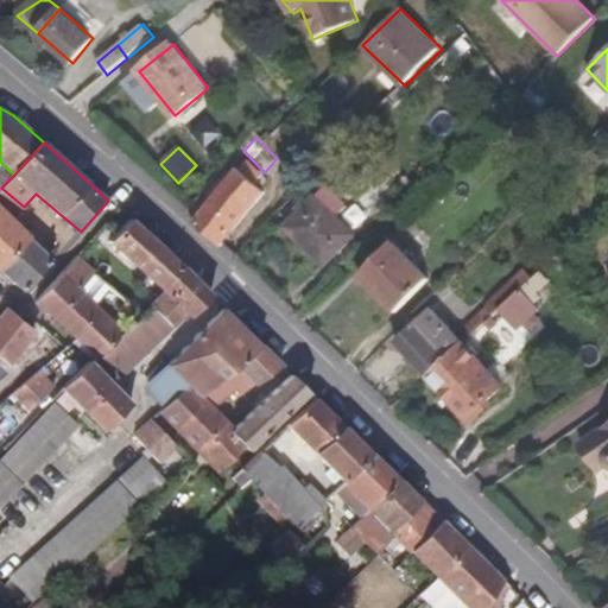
[(222,246),(226,242),(267,192),(257,183),(265,175),(247,159),(197,215),(194,221),(222,246)]
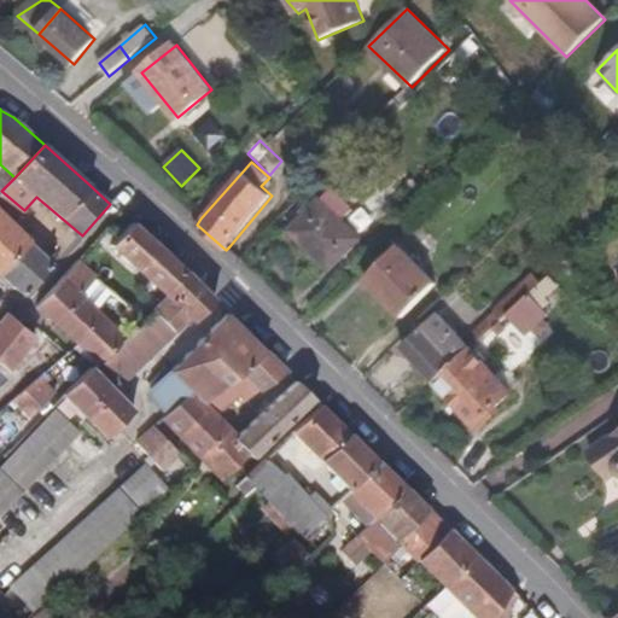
[(0,164),(0,192),(1,191),(15,178),(0,164)]
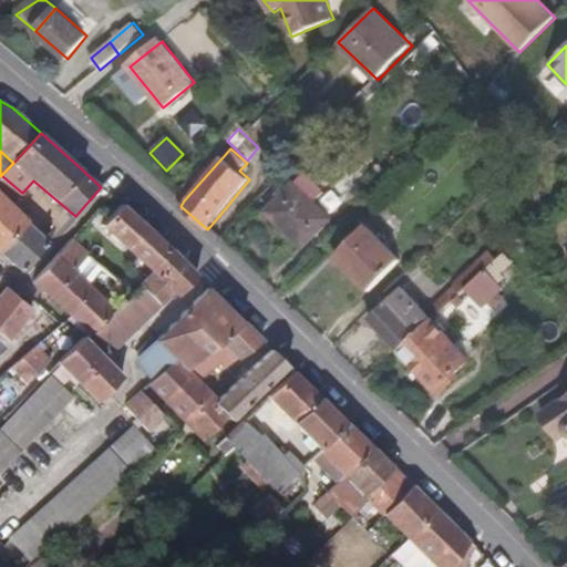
[(307,173),(297,183),(317,203),(327,193),(307,173)]
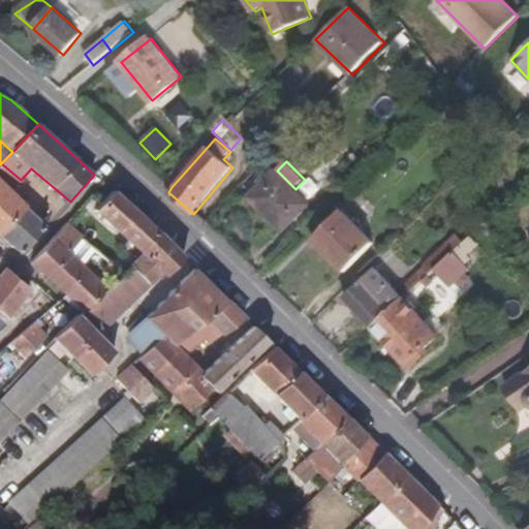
[(10,191),(21,180),(1,163),(0,164),(0,260),(1,260),(0,259),(0,235),(12,246),(22,254),(48,226),(10,191)]
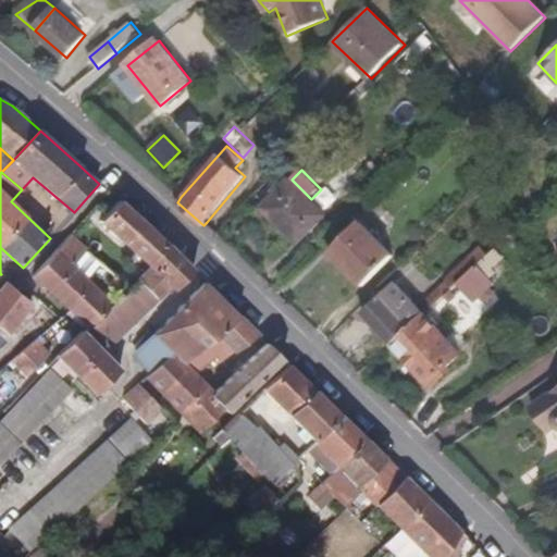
[(327,215),(311,199),(292,180),(264,207),(284,226),(299,243),(327,215)]
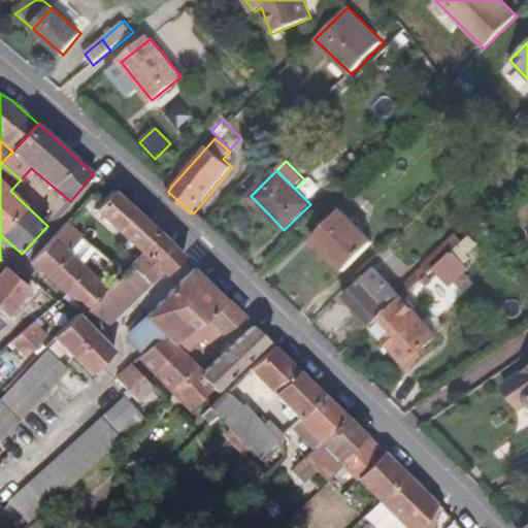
[(130,268),(149,286),(162,269),(166,273),(184,255),(162,232),(116,189),(96,210),(142,253),(129,267),(130,268)]
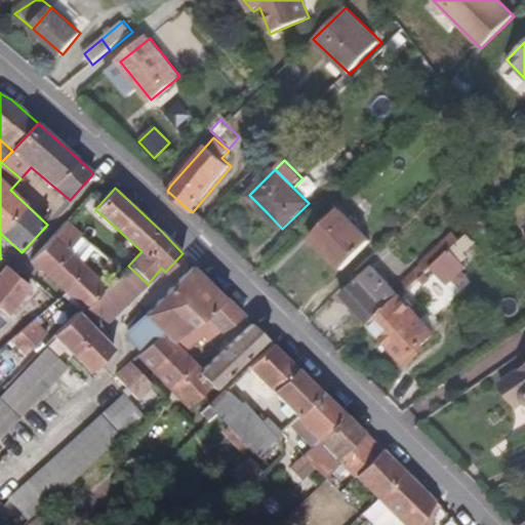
[(264,218),(268,213),(249,195),(245,200),(264,218)]
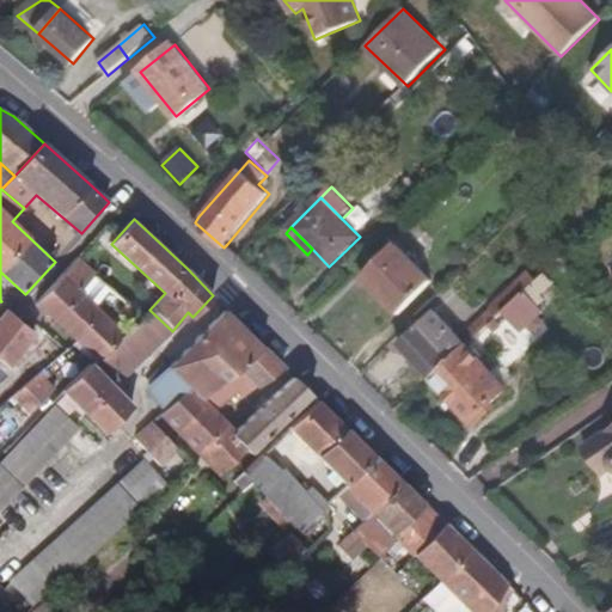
[(401,313),(434,282),(397,246),(386,258),(381,254),(375,259),(380,263),(366,277),(401,313)]
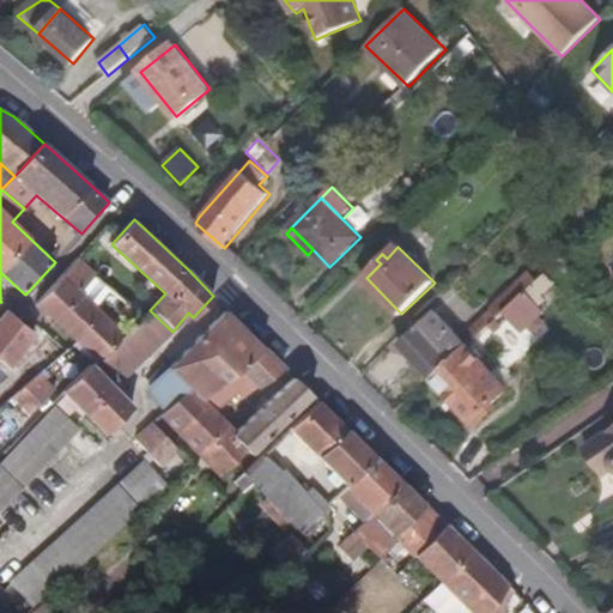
[(101,363),(104,360),(127,335),(92,302),(98,295),(87,285),(95,278),(76,261),(37,304),(78,343),(101,363)]
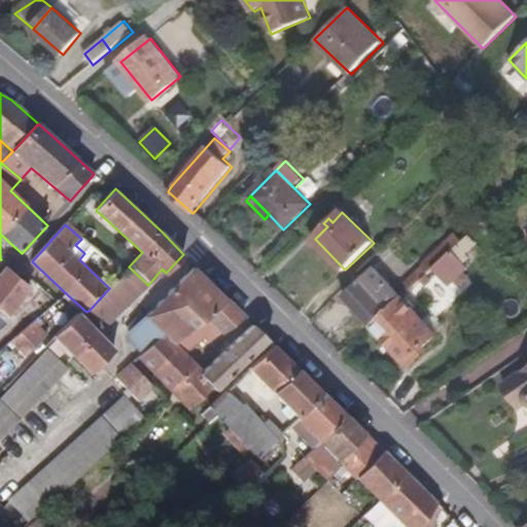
[(428,272),(432,269),(461,241),(456,236),(423,267),(428,272)]
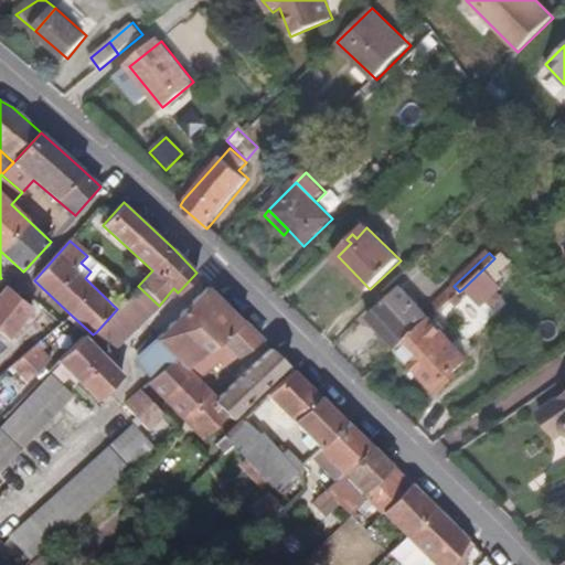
[(500,253),(494,258),(464,288),(481,307),(489,300),(494,306),(502,298),(497,291),(511,278),(511,274),(505,267),(510,263),(500,253)]
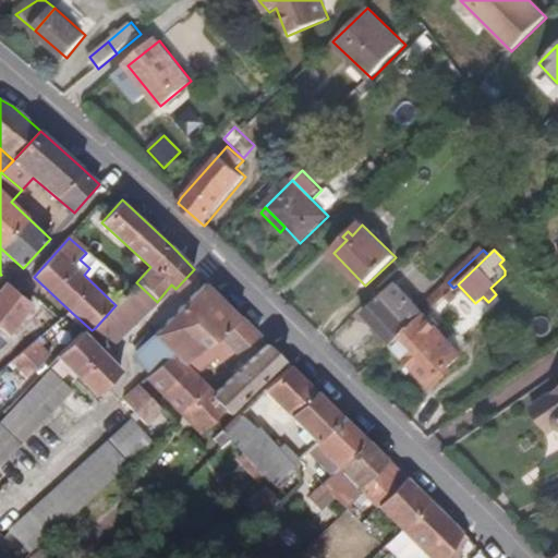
[(0,292),(0,326),(10,335),(35,303),(9,282),(0,292)]
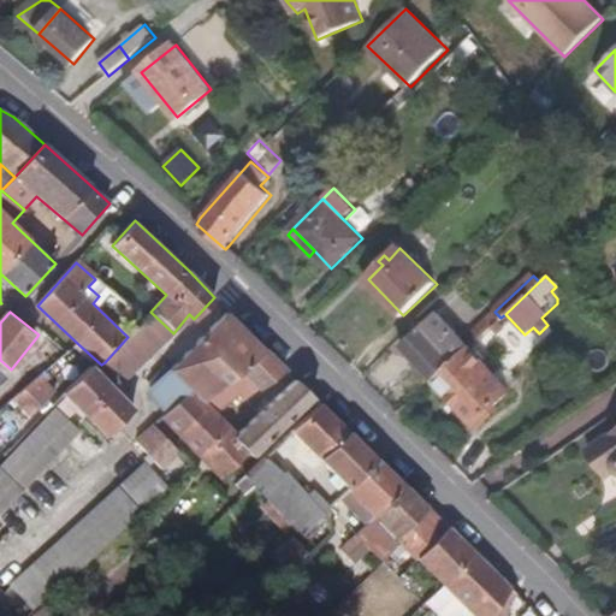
[(152,397),(167,413),(189,390),(203,402),(266,349),(243,327),(229,312),(170,371),(165,367),(149,380),(152,397)]
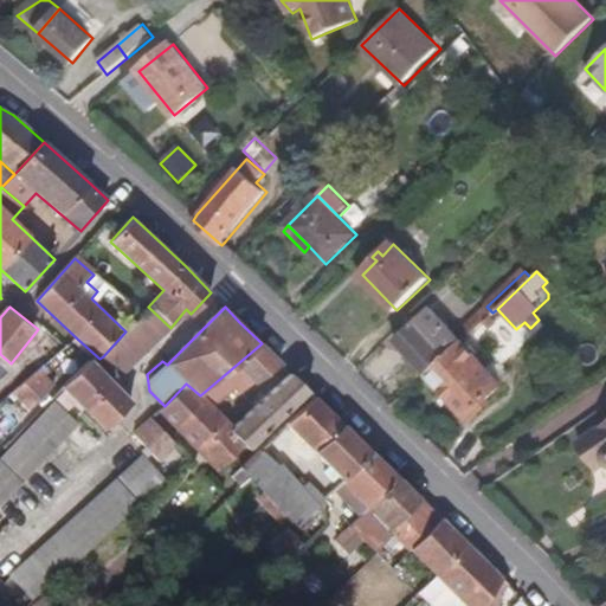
[(429,374),(462,342),(492,313),(487,307),(457,335),(431,309),(395,342),(429,374)]
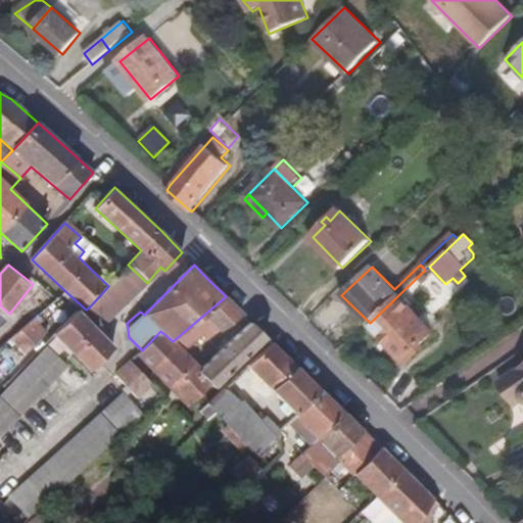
[(105,324),(147,283),(129,266),(121,273),(108,286),(89,307),(105,324)]
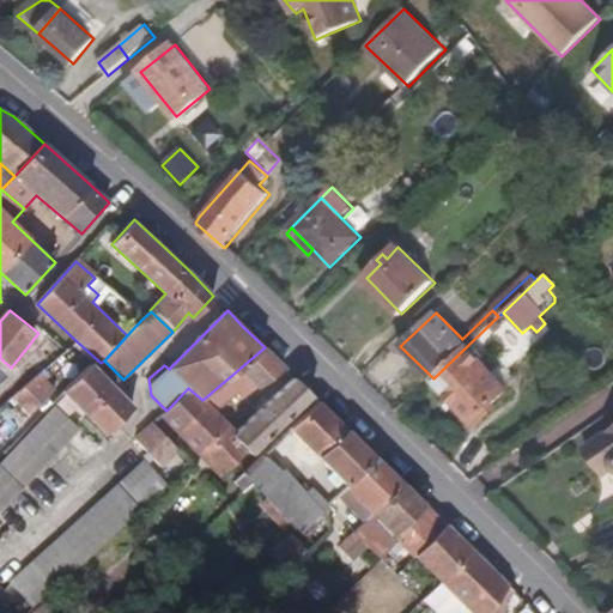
[(509,389),(467,346),(434,378),(451,398),(447,402),(454,411),(460,406),(475,422),(509,389)]
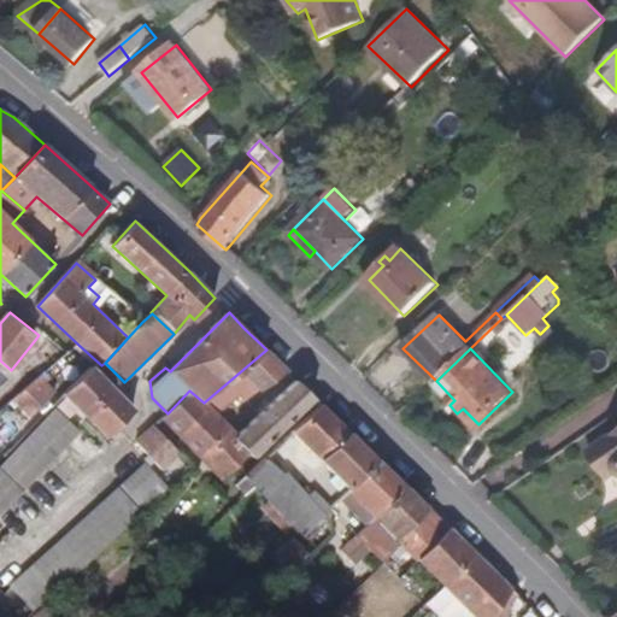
[(287,369),(266,350),(204,403),(189,391),(168,413),(163,417),(225,479),(250,456),(252,457),(313,399),(300,383),(298,381),(239,433),(218,413),(240,398),(245,401),(259,387),(287,369)]
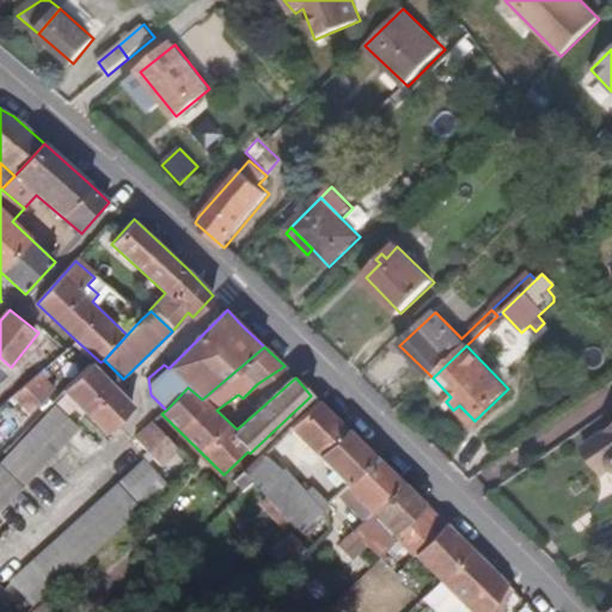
[(136,405),(96,368),(92,363),(60,398),(68,405),(74,399),(110,434),(136,405)]
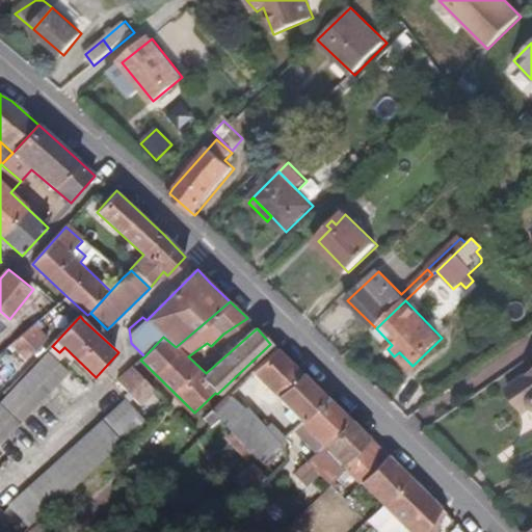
[(43,318),(12,344),(28,360),(50,337),(42,328),(48,323),(43,318)]
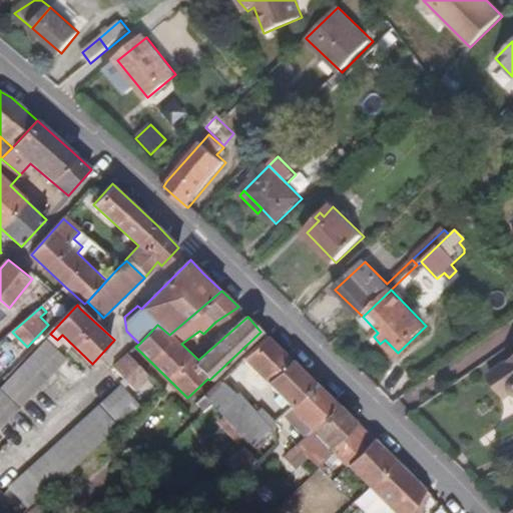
[(269,335),(266,337),(242,359),(291,406),(317,382),(296,362),(269,335)]
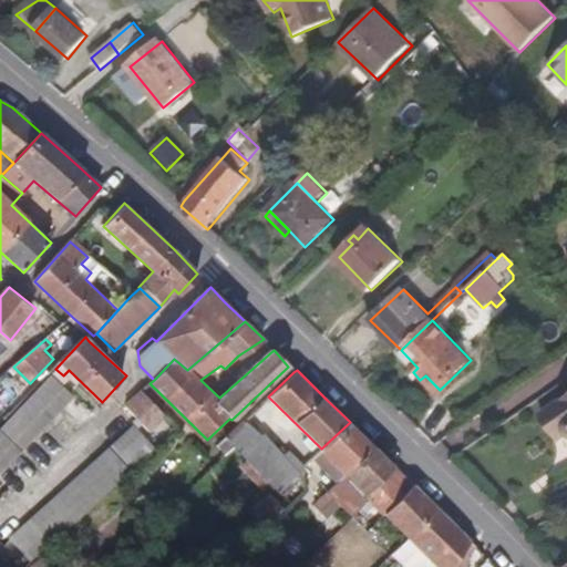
[(0,428),(0,432),(21,452),(74,395),(52,375),(0,428)]
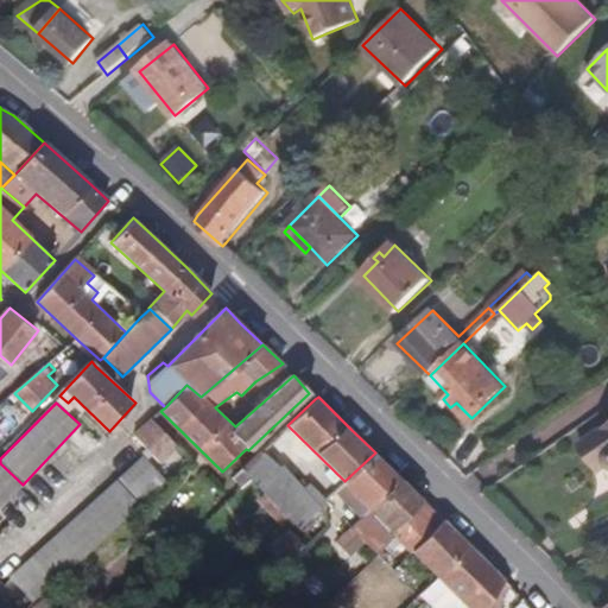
[(178,447),(152,419),(135,435),(162,461),(178,447)]
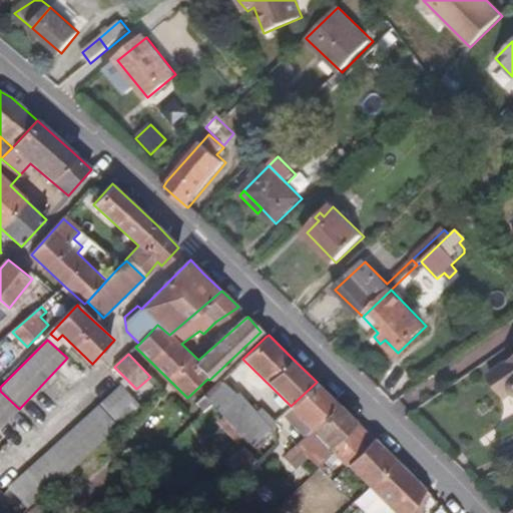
[(512,359),(483,380),(498,403),(512,393),(512,359)]
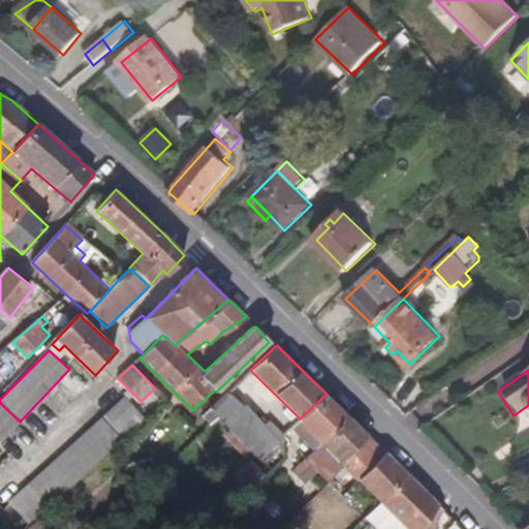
[(239,435),(258,455),(262,459),(284,435),(270,421),(266,425),(247,406),(245,408),(227,392),(204,413),(211,421),(218,414),(239,435)]
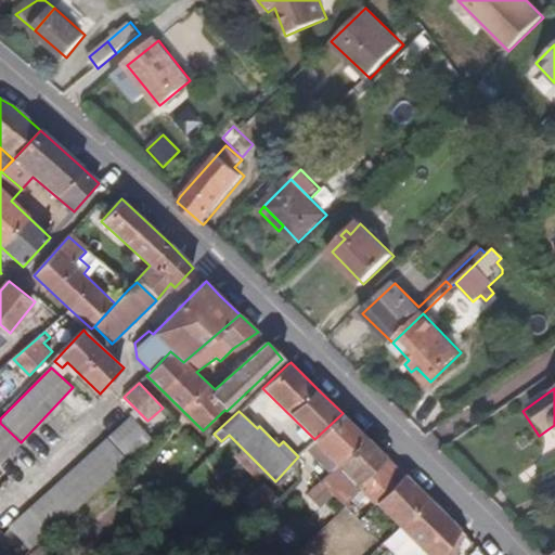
[(332,472),(338,465),(368,437),(355,425),(343,413),(314,439),(307,447),(332,472)]
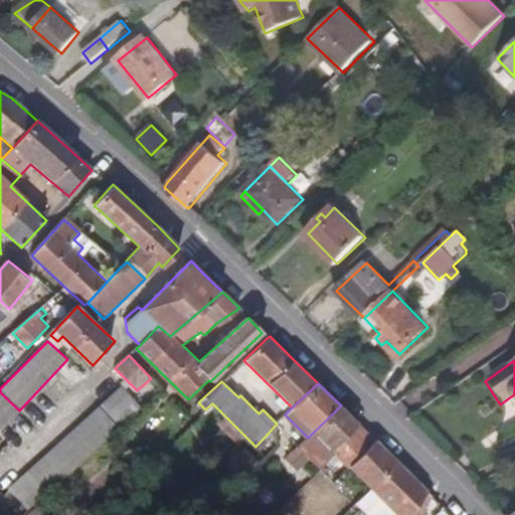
[(122,427),(144,408),(125,386),(103,405),(122,427)]
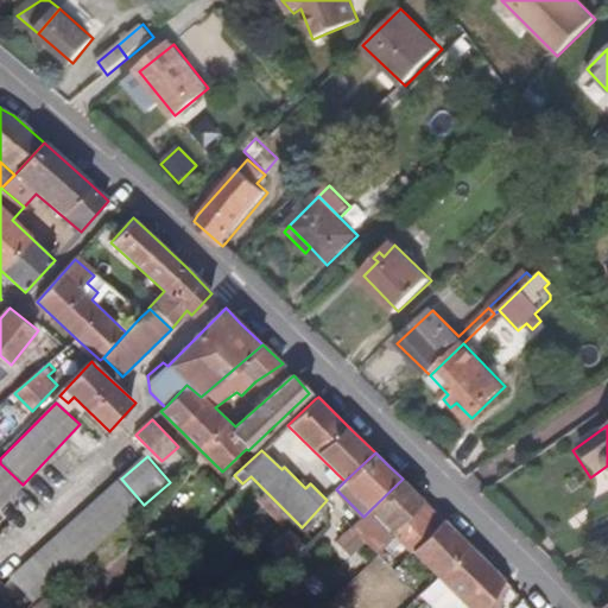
[(0,507),(23,485),(0,463),(0,507)]
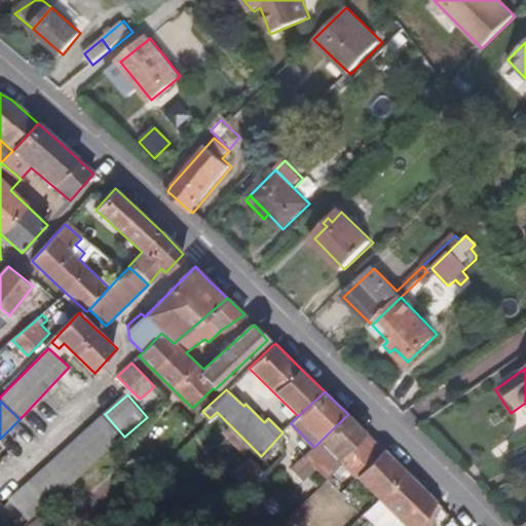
[(357,477),(384,449),(374,440),(348,414),(321,441),(357,477)]
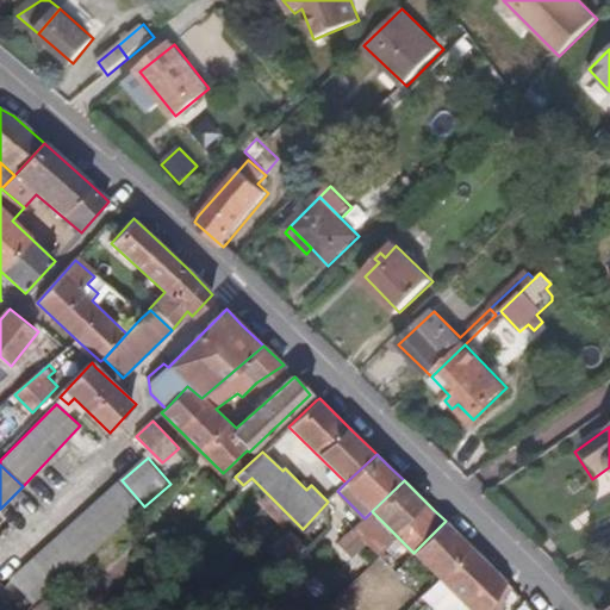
[(48,595),(142,509),(119,483),(12,579),(35,605),(48,595)]
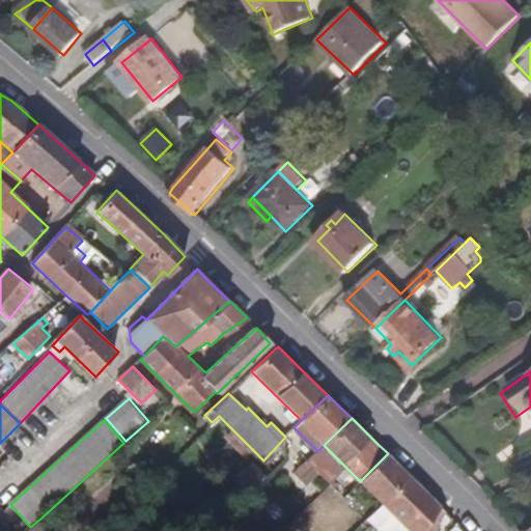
[(232,444),(251,463),(259,456),(240,437),(232,444)]
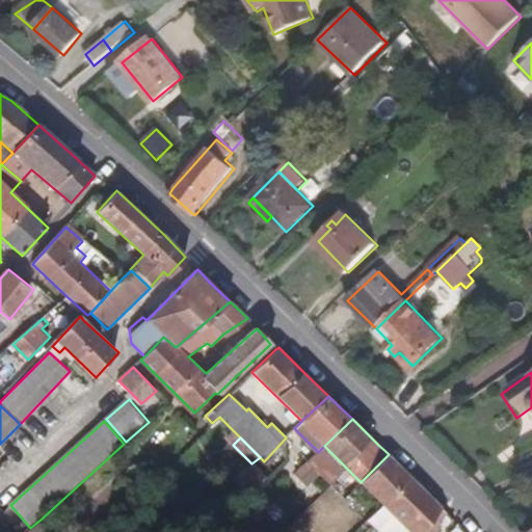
[(318,452),(309,460),(320,473),(331,485),(341,474),(318,452)]
